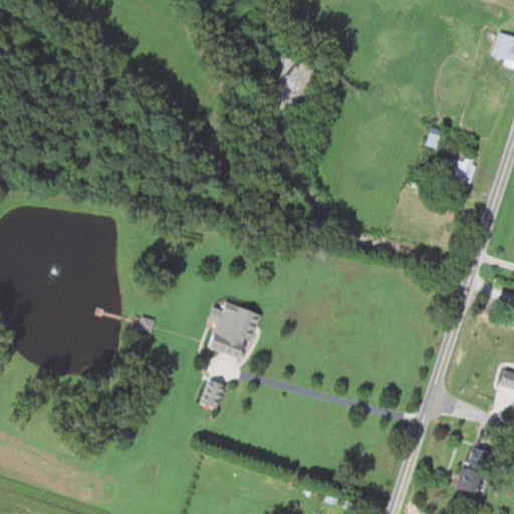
[(512,66),(513,60),(513,36),(496,30),(488,54),(502,59),(501,63),(512,66)]
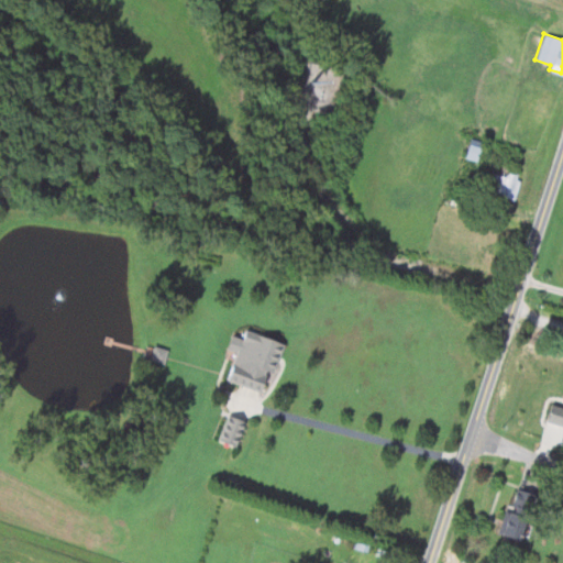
[(487,188),(506,200),(521,177),(507,168),(501,178),(496,174),(487,188)]
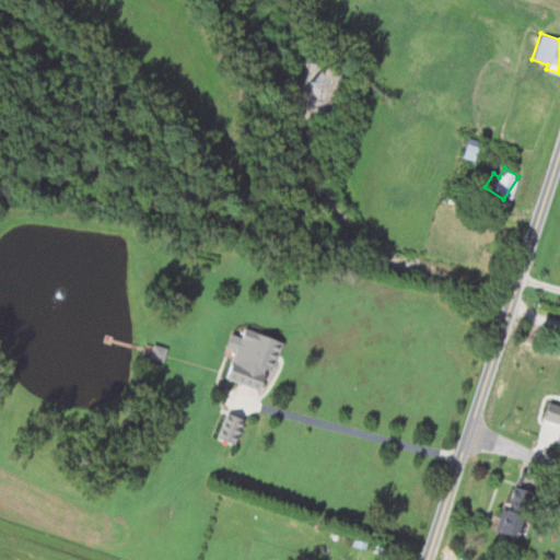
[(223,378),(258,389),(264,371),(269,373),(279,340),(238,328),(223,378)]
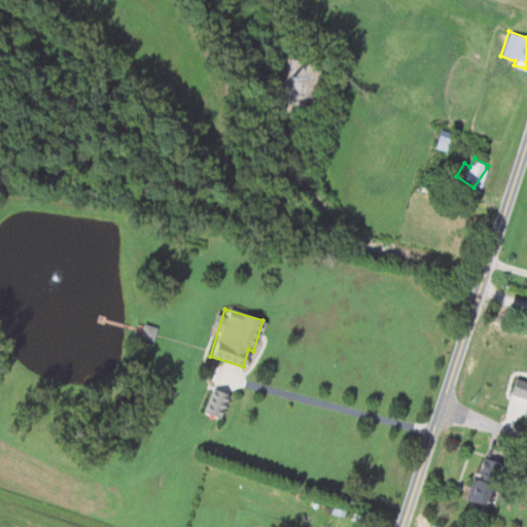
[(141,338),(154,340),(156,326),(143,323),(141,338)]
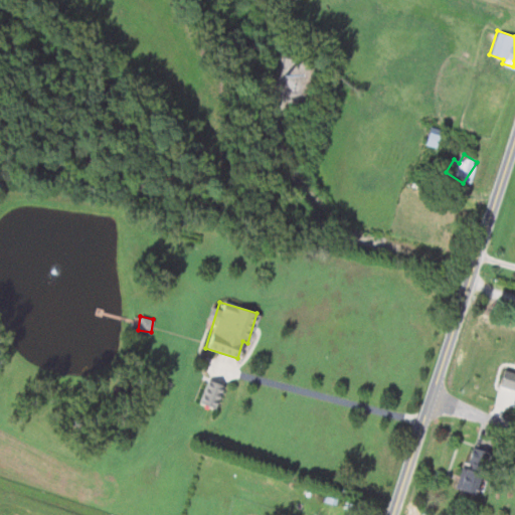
[(514,389),(500,385),(505,369),(514,372),(514,389)]
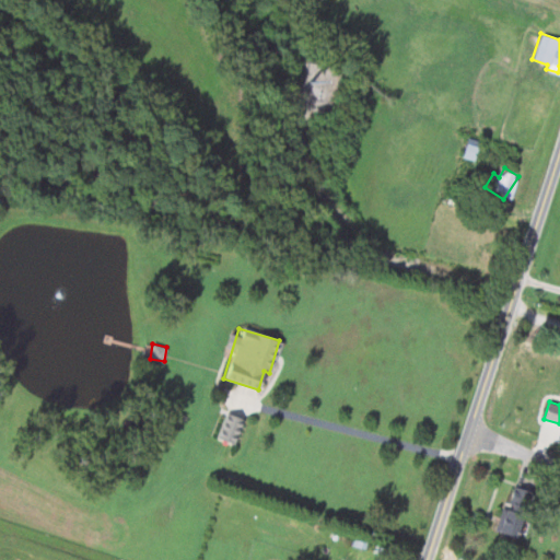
[(242,420),(223,412),(214,438),(232,444),(242,420)]
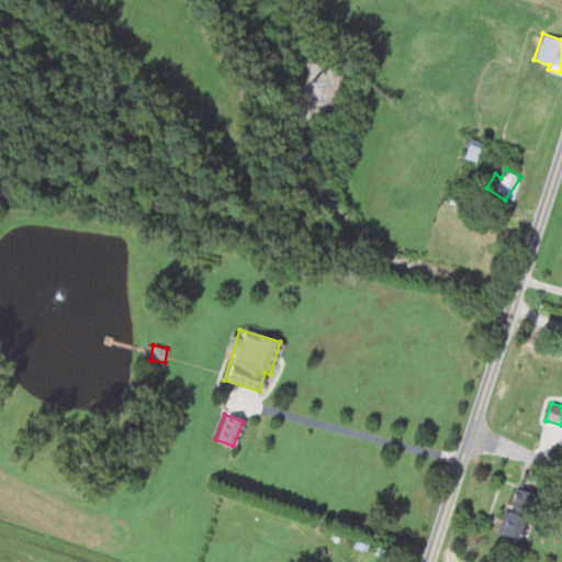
[(530,493),(513,487),(497,532),(515,538),(530,493)]
